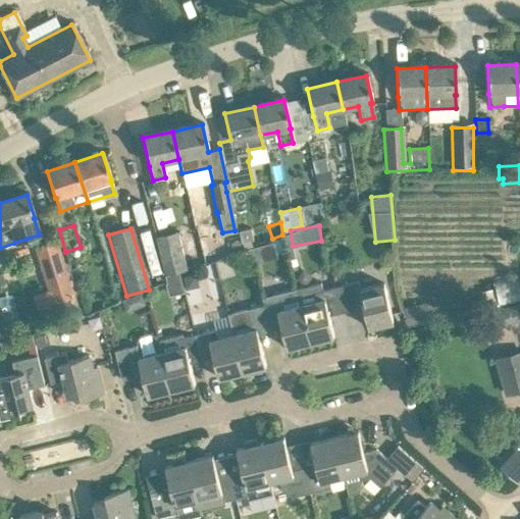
[(155,239),(164,275),(185,271),(176,234),(155,239)]
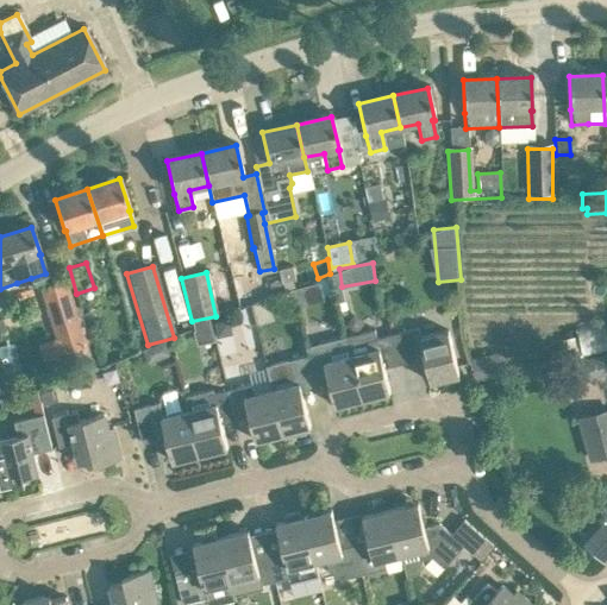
[(41,290),(64,369),(88,361),(66,283),(41,290)]
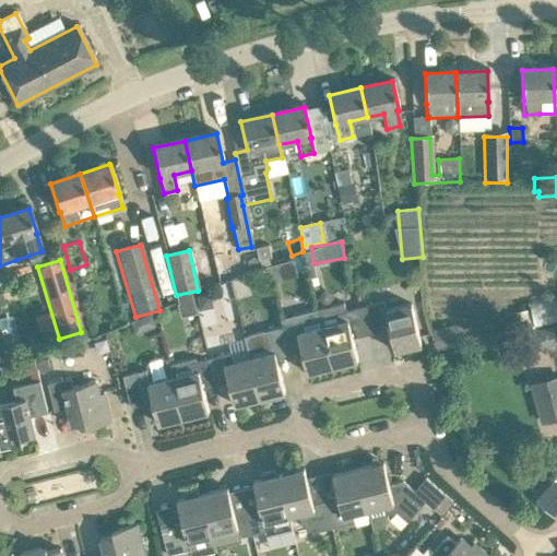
[(556,302),(529,308),(534,330),(556,324),(556,302)]
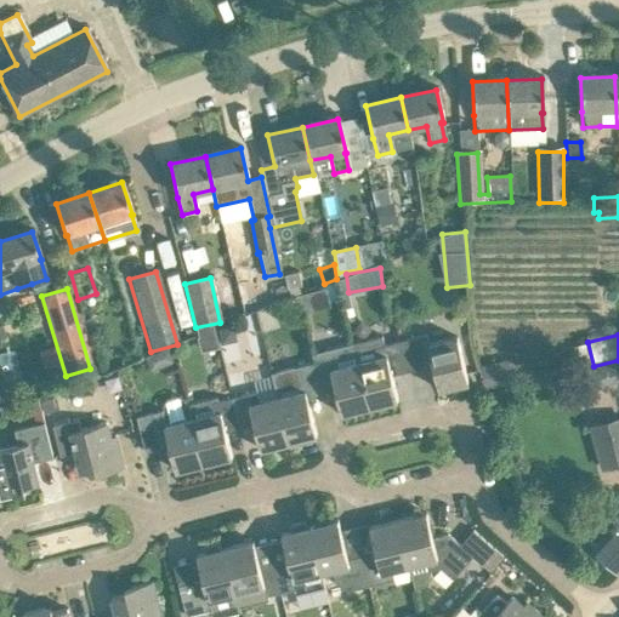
[(380,337),(351,344),(368,409),(396,401),(390,377),(403,373),(396,344),(382,347),(380,337)]
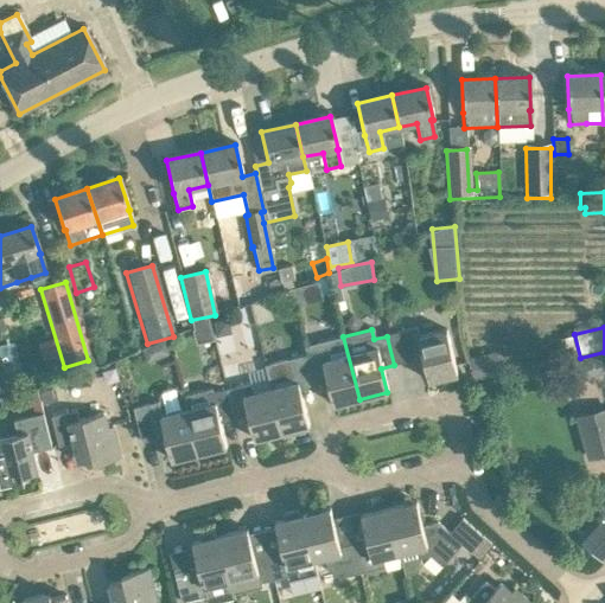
[(414,329),(387,337),(394,365),(420,359),(426,383),(456,376),(444,329),(416,337),(414,329)]
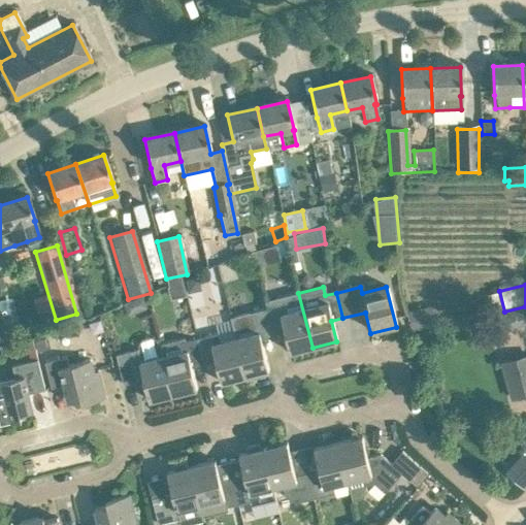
[(262,302),(265,310),(271,336),(283,333),(288,354),(313,348),(298,293),(262,302)]
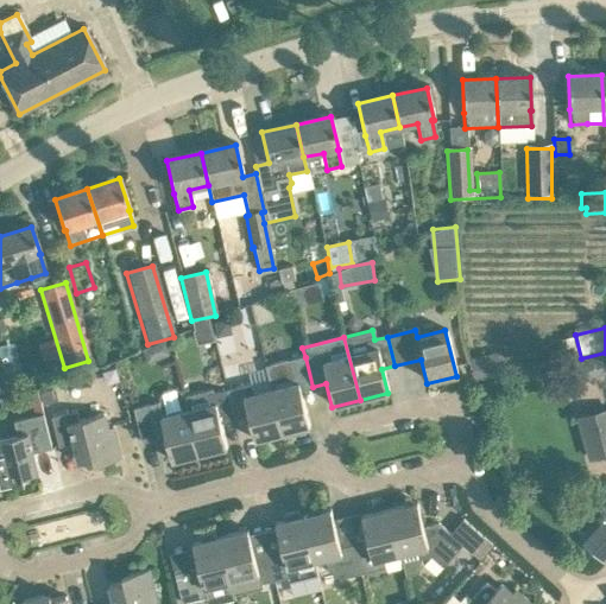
[(264,368),(269,388),(281,434),(308,427),(298,390),(313,387),(305,357),(264,368)]
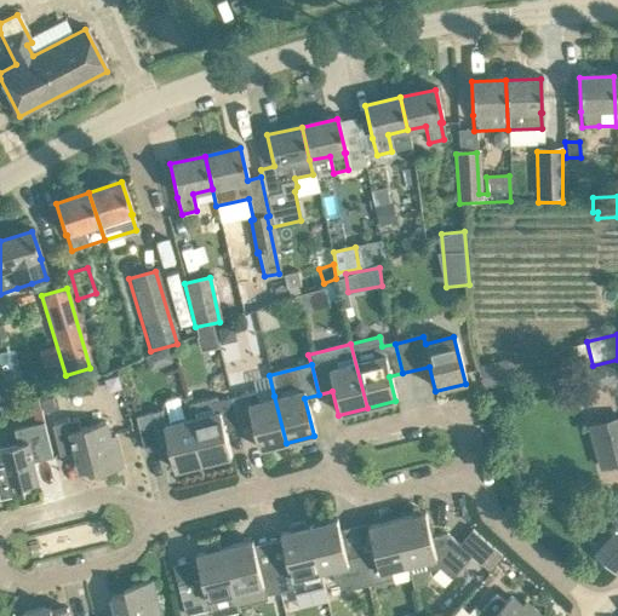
[(255,392),(229,399),(238,430),(251,426),(257,450),(286,443),(274,396),(257,401),(255,392)]
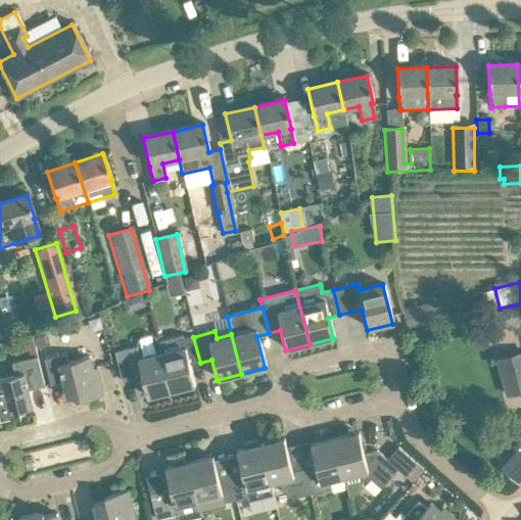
[(188,366),(200,363),(193,337),(183,340),(182,336),(157,342),(159,352),(170,392),(193,386),(188,366)]
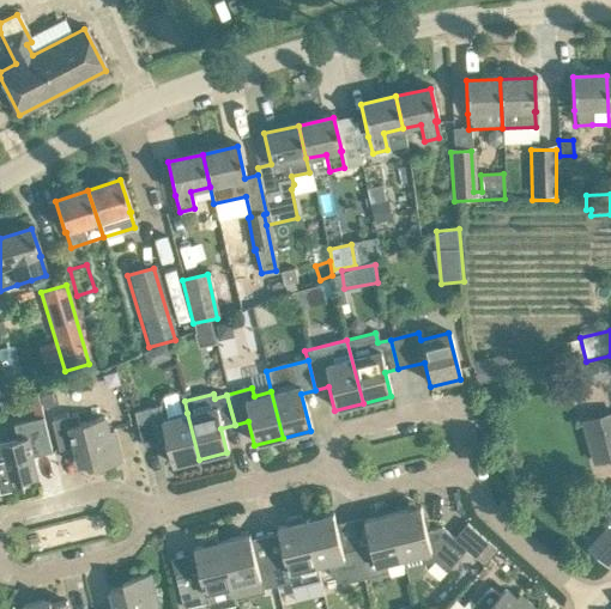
[(199,460),(187,413),(161,419),(157,407),(133,414),(141,448),(164,442),(171,467),(199,460)]
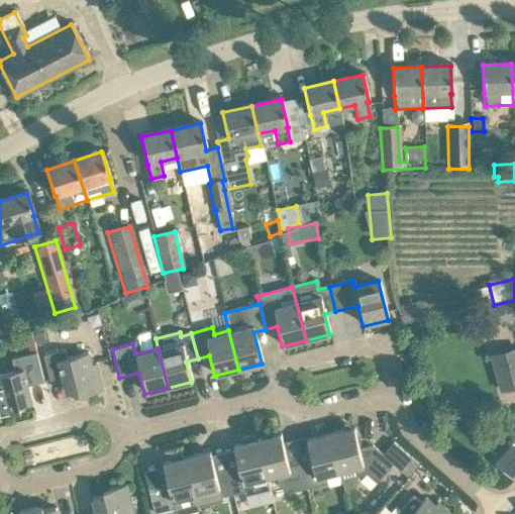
[(514,349),(491,356),(501,392),(514,388),(514,349)]
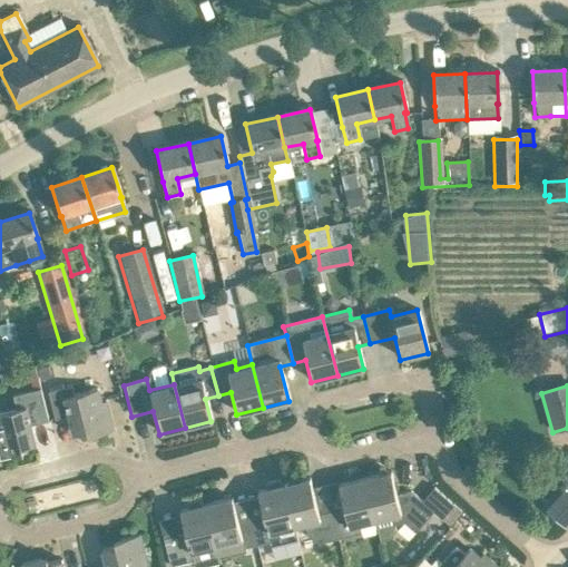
[(70,387),(47,393),(48,399),(54,421),(67,417),(71,436),(85,432),(86,438),(92,437),(111,431),(106,410),(105,403),(101,403),(97,390),(72,397),(70,387)]
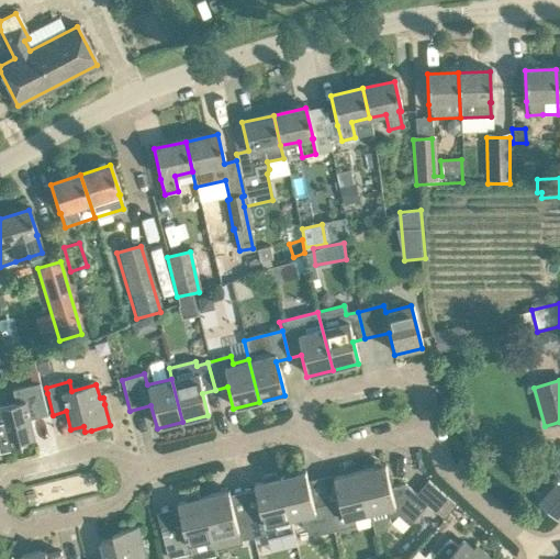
[(0,453),(21,447),(20,443),(33,439),(29,421),(46,416),(38,384),(12,391),(14,403),(0,406),(0,453)]
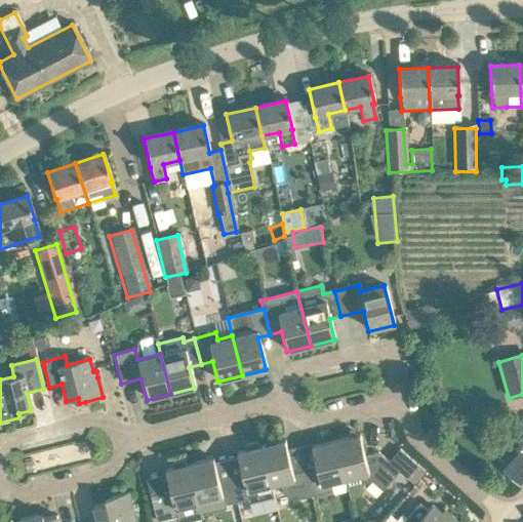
[(358,436),(334,442),(344,480),(345,480),(349,498),(359,496),(363,489),(361,484),(370,481),(381,491),(385,487),(397,472),(398,472),(388,463),(376,453),(363,456),(358,436)]
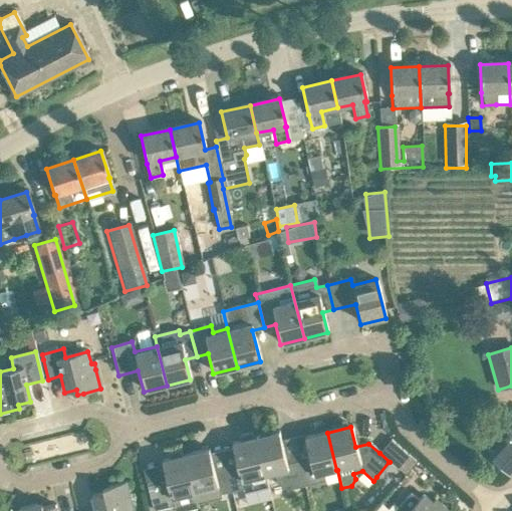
[(510,474),(511,472),(511,429),(508,434),(500,427),(482,447),(490,454),(489,455),(510,474)]
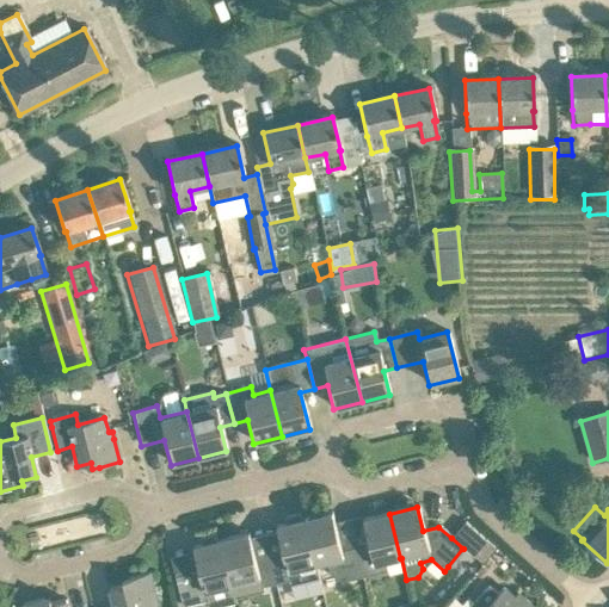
[(330,514),(302,520),(314,565),(325,562),(328,576),(340,583),(361,577),(354,549),(339,551),(332,522),(330,514)]
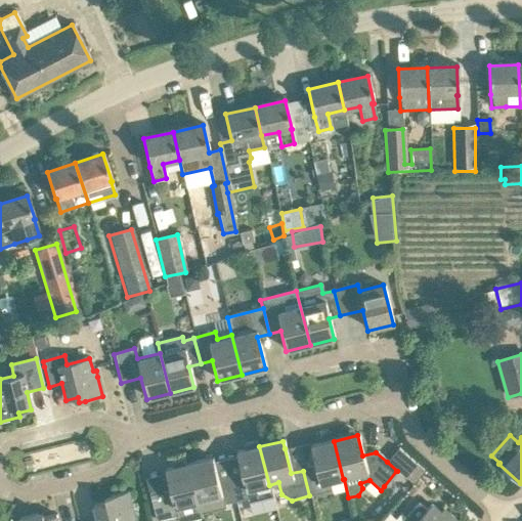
[(315,468),(303,471),(309,495),(331,490),(329,483),(343,479),(334,441),(309,446),(315,468)]
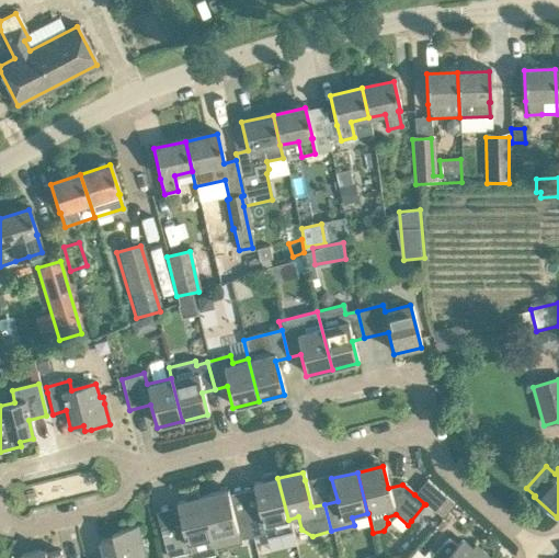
[(258,507),(244,510),(251,537),(264,534),(265,539),(291,533),(287,520),(288,520),(277,478),(274,479),(273,475),(271,475),(267,475),(264,475),(262,476),(260,478),(261,482),(252,485),(253,489),(258,507)]
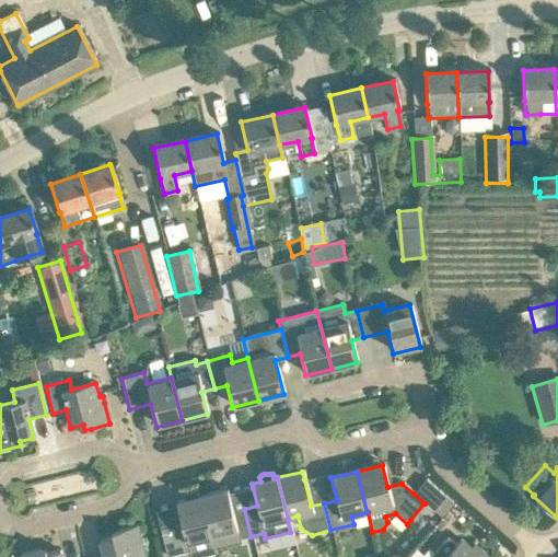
[(227,490),(200,497),(211,537),(212,545),(214,550),(240,545),(239,540),(251,536),(244,509),(232,512),(228,495),(227,490)]
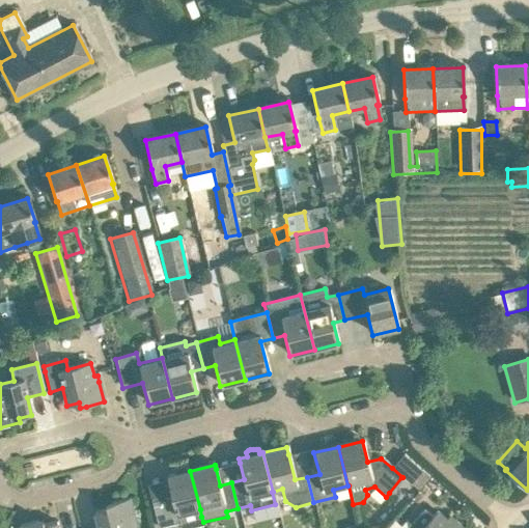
[(171,498),(151,503),(158,527),(165,527),(178,523),(179,527),(197,527),(203,526),(203,522),(201,517),(200,509),(190,471),(188,471),(186,466),(174,468),(175,474),(166,476),(168,485),(171,498)]
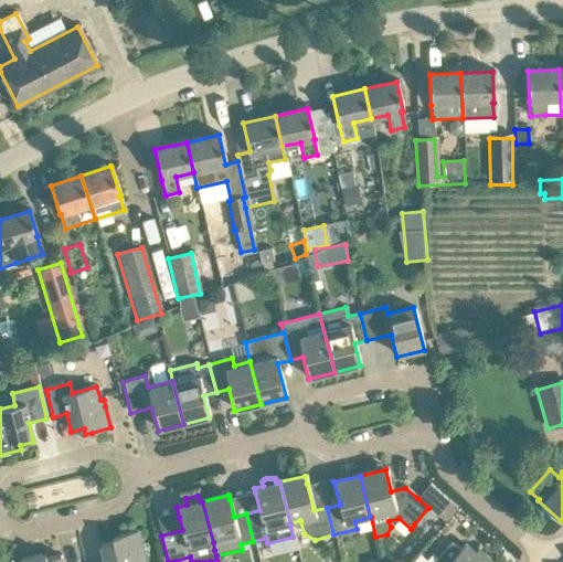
[(118,541),(113,543),(99,545),(103,561),(144,561),(136,531),(117,537),(118,541)]
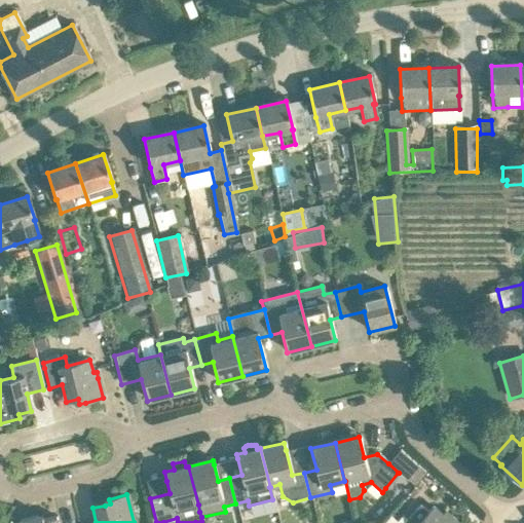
[(456,522),(444,512),(441,516),(432,508),(426,513),(419,506),(403,522),(456,522)]
